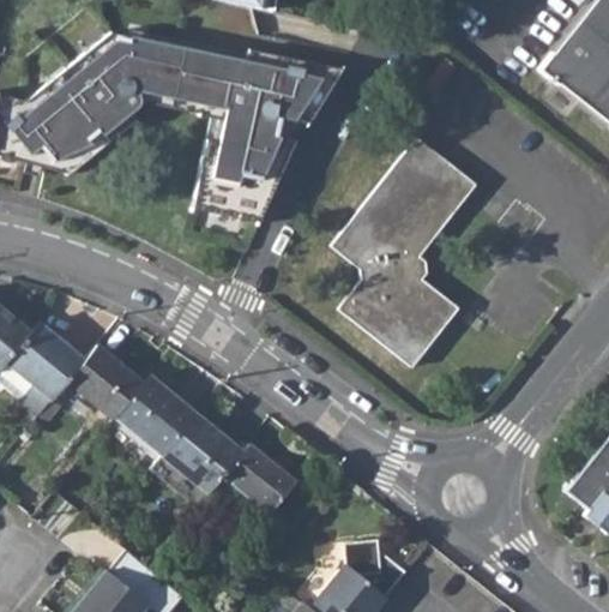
[(221,0),(275,11),(278,0),(221,0)]
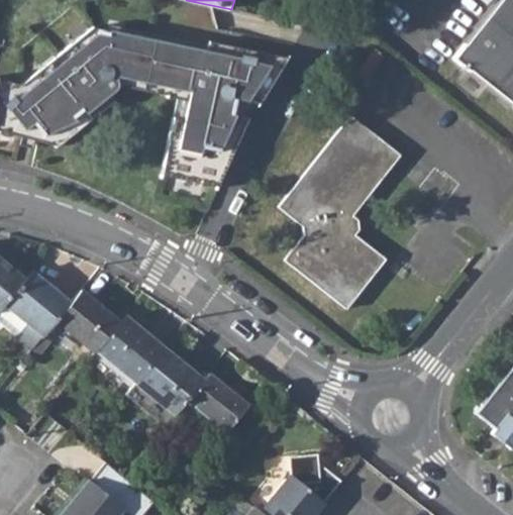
[(512,0),(502,0),(454,60),(512,105),(512,0)]
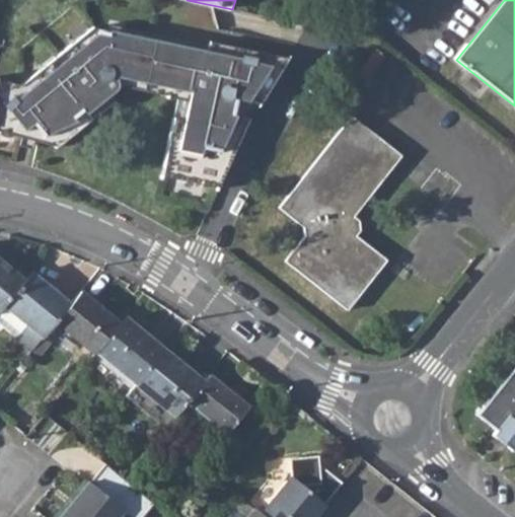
[(180,119),(173,118),(163,168),(191,174),(190,181),(218,188),(248,118),(244,117),(247,101),(255,103),(261,79),(277,80),(290,58),(213,42),(211,52),(94,27),(23,86),(0,80),(0,132),(52,145),(75,126),(80,131),(117,101),(112,95),(115,92),(118,88),(116,79),(169,89),(167,97),(177,99),(184,100),(180,119)]
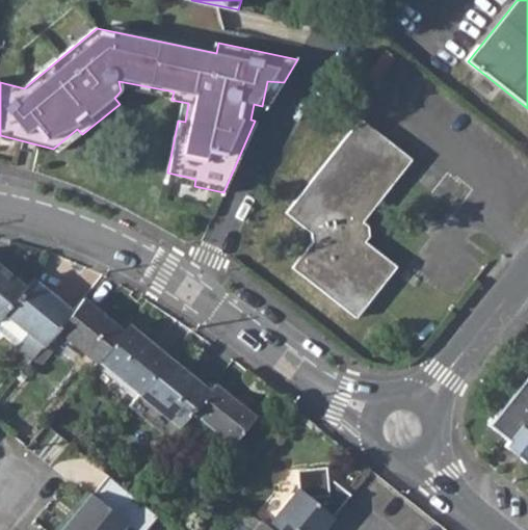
[(267,81),(262,106),(268,107),(284,82),(267,81)]
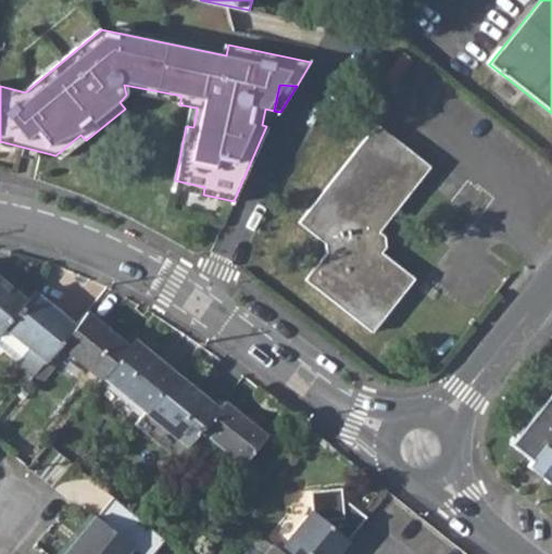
[(190,106),(186,126),(193,127),(197,108),(190,106)]
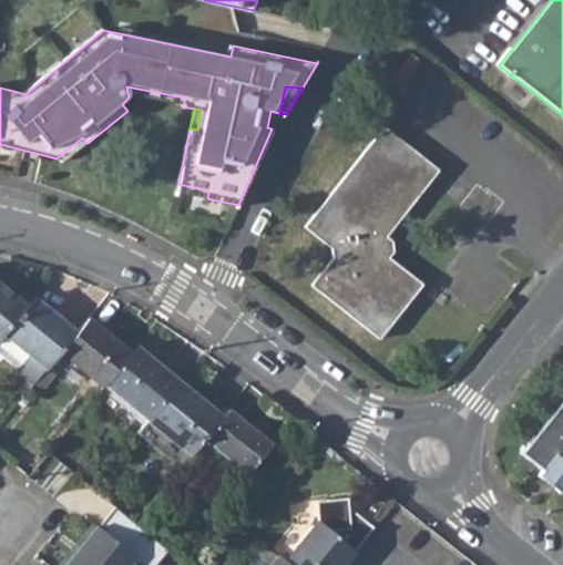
[(267,127),(272,129),(279,113),(270,111),(267,127)]
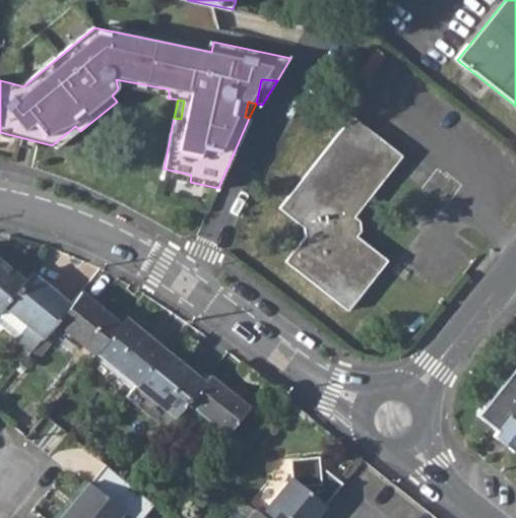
[(405,156),(355,117),(281,208),(306,228),(307,238),(287,262),(349,312),(390,261),(353,233),(351,223),(405,156)]
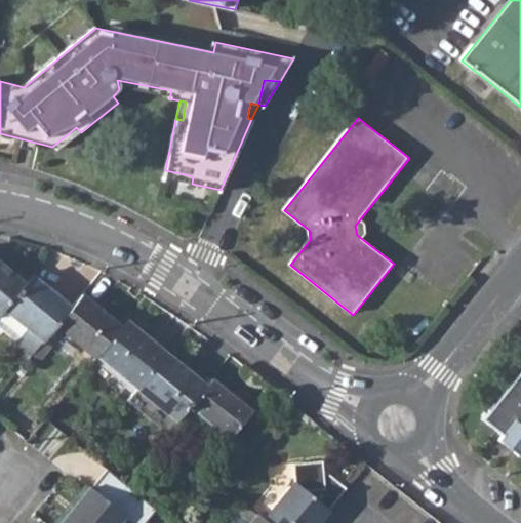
[(52,147),(61,149),(81,132),(76,127),(52,147)]
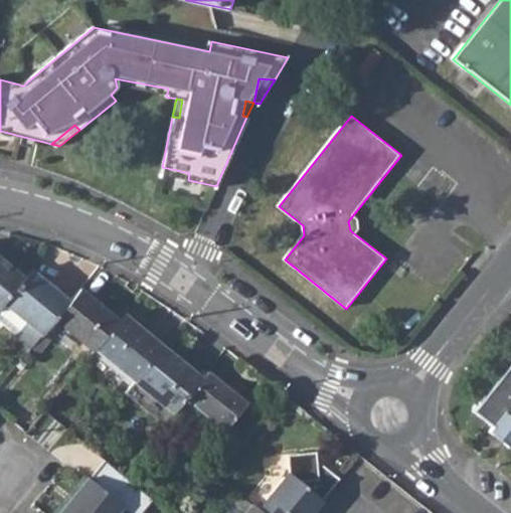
[(188,180),(189,173),(162,167),(161,175),(188,180)]
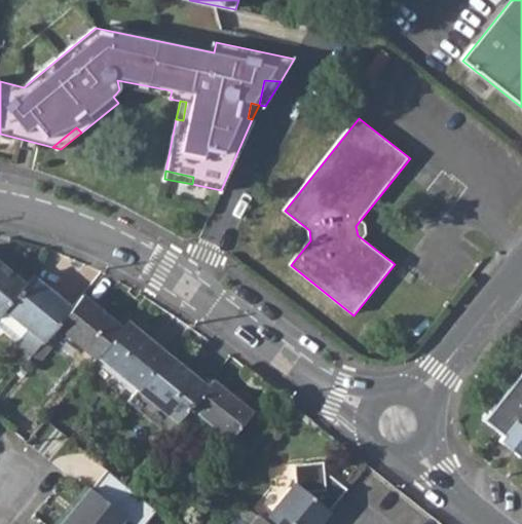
[(0,317),(6,310),(24,289),(9,276),(13,272),(0,262),(0,317)]
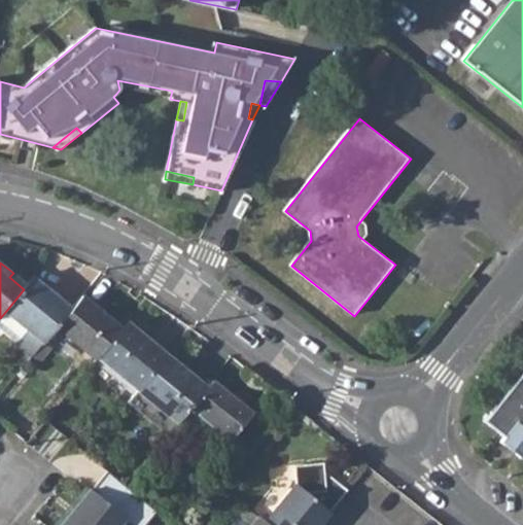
[(9,277),(24,289),(27,285),(13,273),(9,277)]
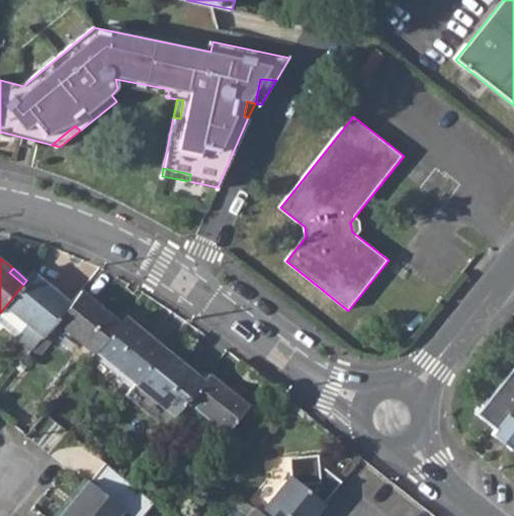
[(73,305),(33,272),(26,280),(23,284),(6,306),(29,325),(46,338),(58,323),(73,305)]
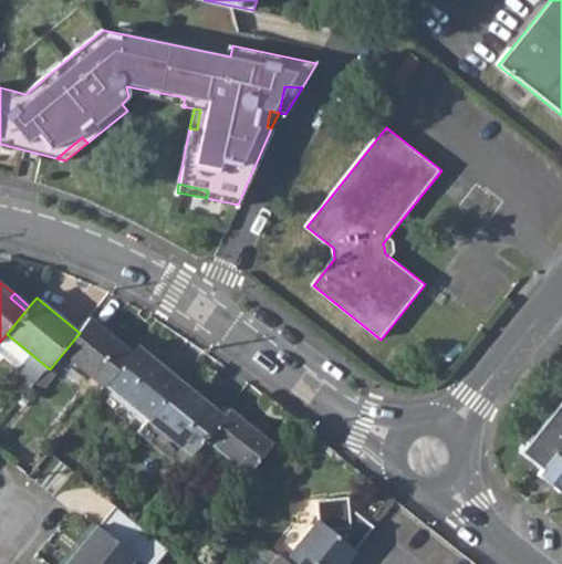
[(134,354),(91,319),(80,333),(63,353),(105,387),(107,385),(134,354)]
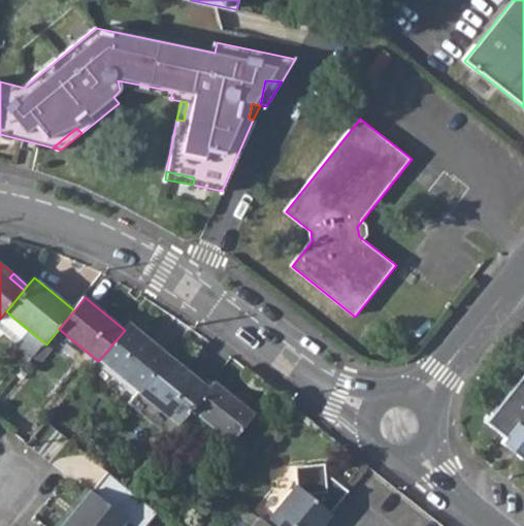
[(170,356),(130,323),(125,330),(100,359),(125,380),(122,384),(137,396),(140,392),(170,356)]
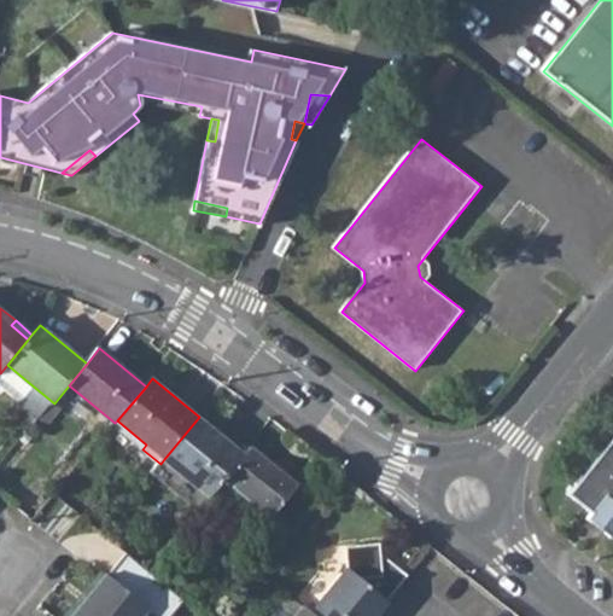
[(22,405),(41,419),(54,404),(35,388),(22,405)]
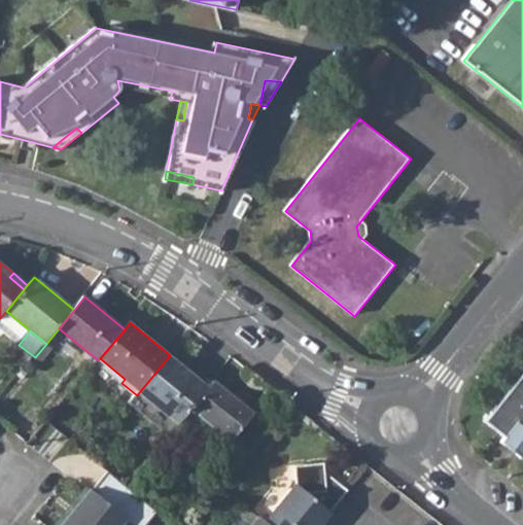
[(209,388),(170,355),(140,391),(179,424),(193,408),(209,388)]
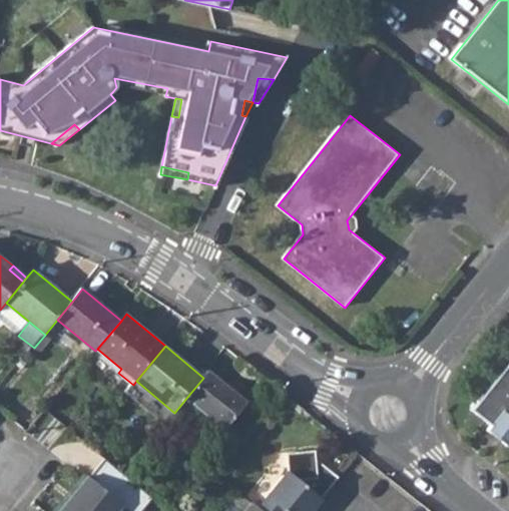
[(508,364),(473,410),(493,425),(489,430),(508,444),(508,364)]
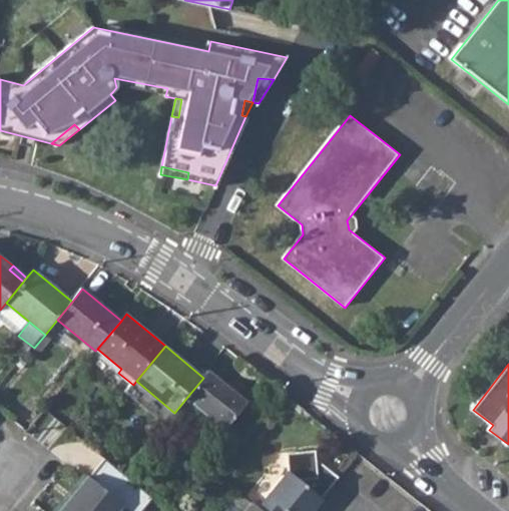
[(247,403),(209,371),(203,378),(187,397),(226,429),(247,403)]
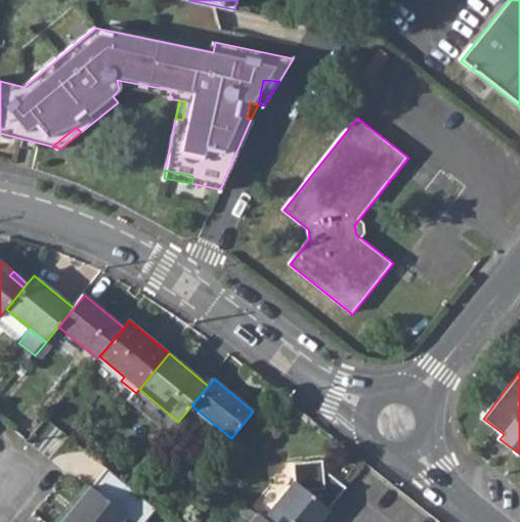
[(129,400),(169,433),(178,422),(139,389),(136,393),(129,400)]
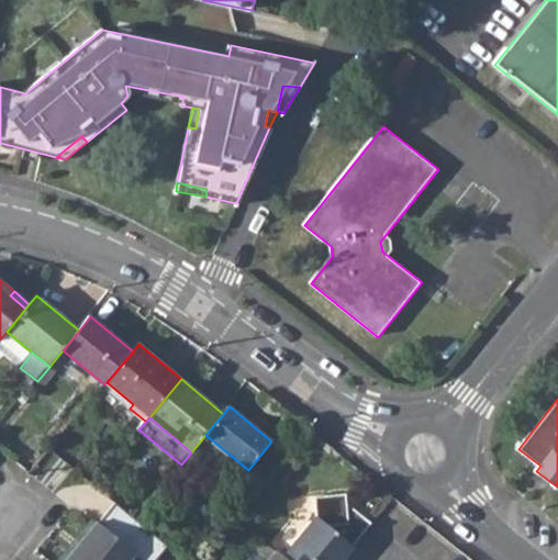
[(316,497),(319,517),(286,558),(288,559),(344,559),(375,524),(358,511),(350,511),(349,504),(347,494),(316,497)]
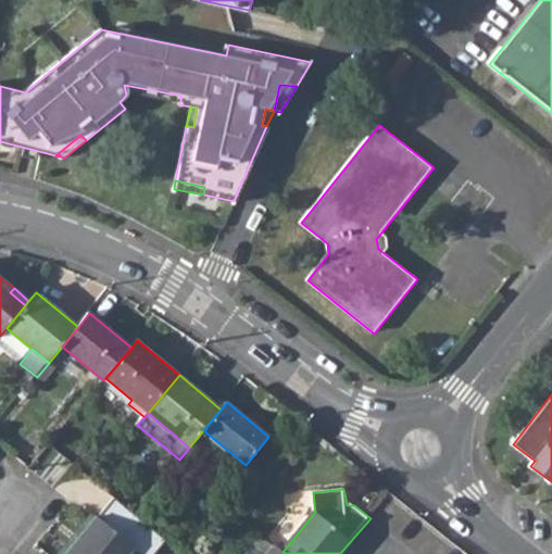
[(141,553),(98,518),(67,553),(141,553)]
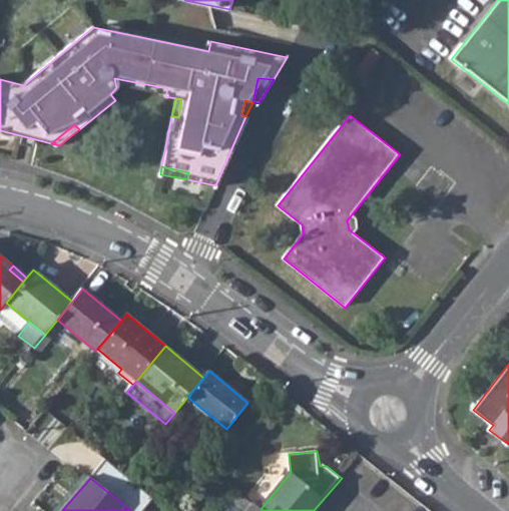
[(263,510),(261,509),(242,495),(234,505),(240,510),(263,510)]
